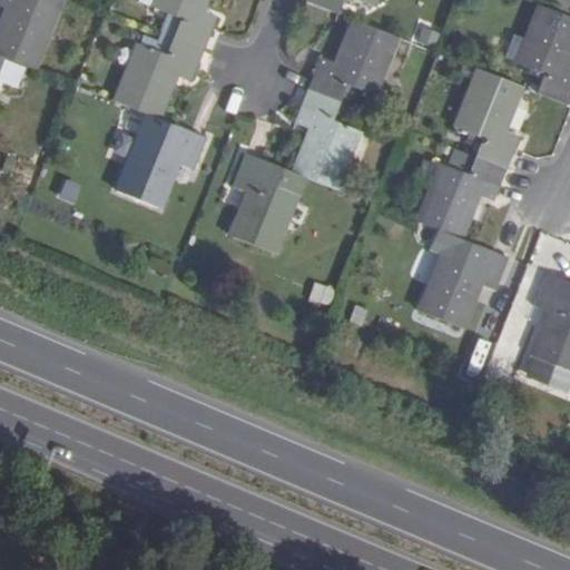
[(0,56),(32,69),(58,0),(0,0),(0,6),(7,9),(0,23),(0,56)]
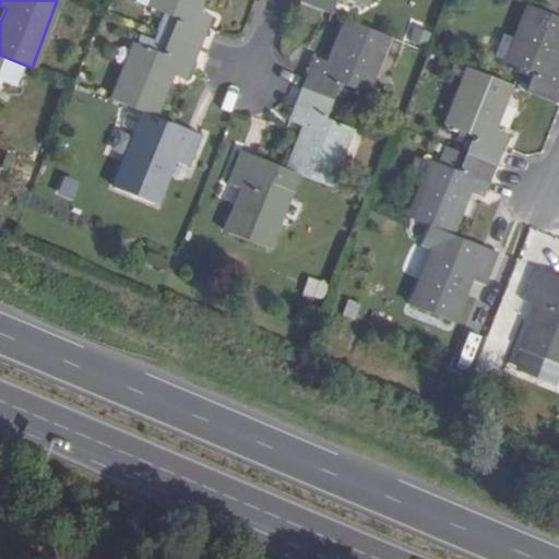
[(168,37),(199,49),(207,30),(213,18),(197,11),(201,0),(155,0),(152,10),(176,20),(168,37)]
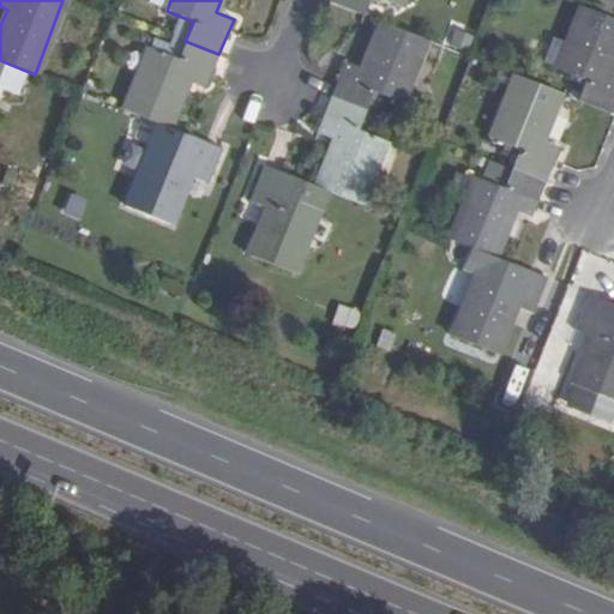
[(331,0),(331,4),(363,17),(371,0),(378,0),(399,8),(402,0),(331,0)]
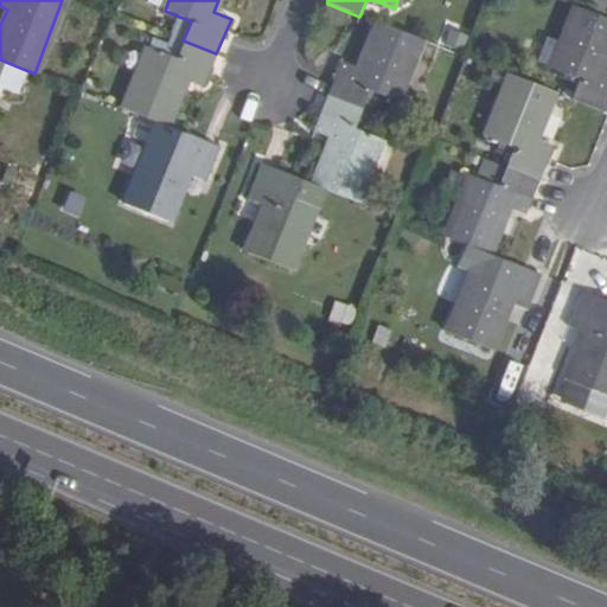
[(544,90),(555,95),(604,115),(606,107),(606,74),(602,72),(606,59),(606,20),(577,8),(553,70),(544,90)]
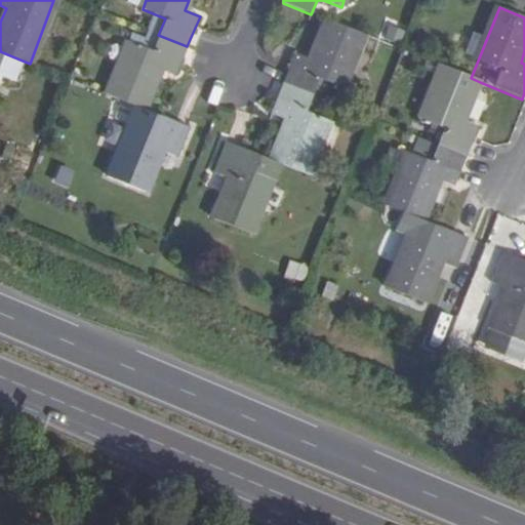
[(283,84),(312,95),(319,79),(341,89),(363,35),(325,21),(310,59),(295,54),(290,65),(283,84)]
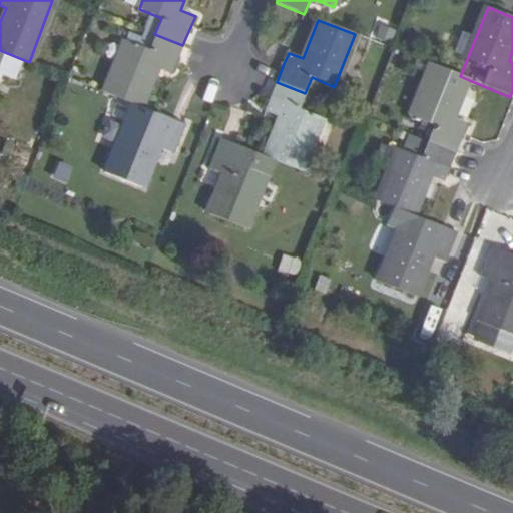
[(125,41),(105,93),(142,107),(157,68),(170,74),(182,45),(154,34),(148,50),(125,41)]
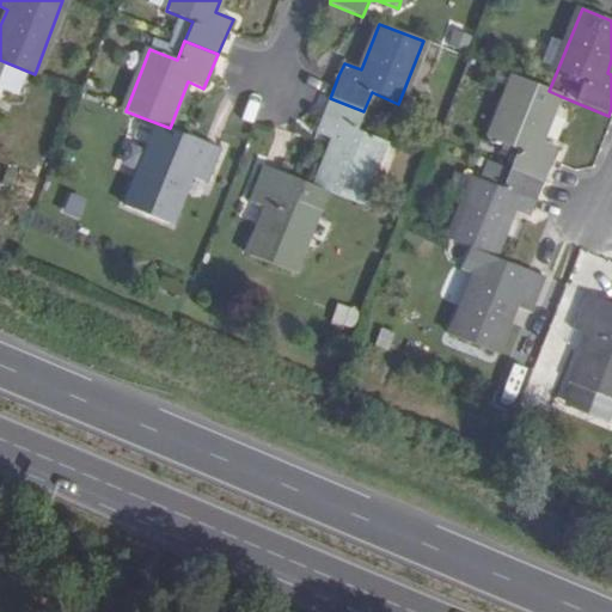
[(537,86),(549,91),(557,71),(546,66),(537,86)]
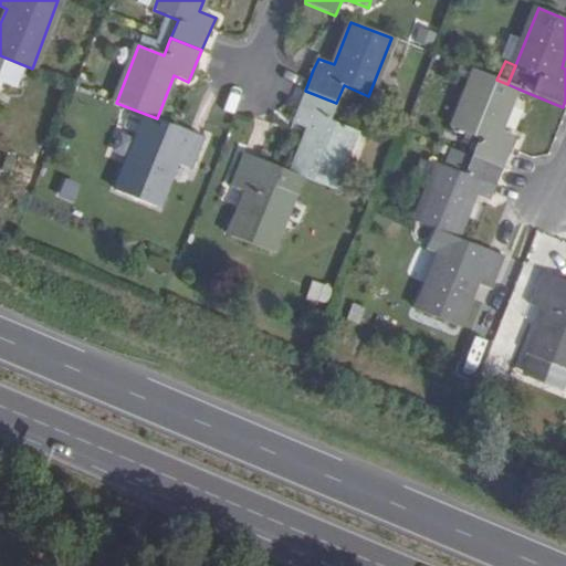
[(470,157),(502,169),(511,148),(515,136),(501,130),(517,88),(507,84),(496,80),(477,72),(454,129),(478,138),(470,157)]
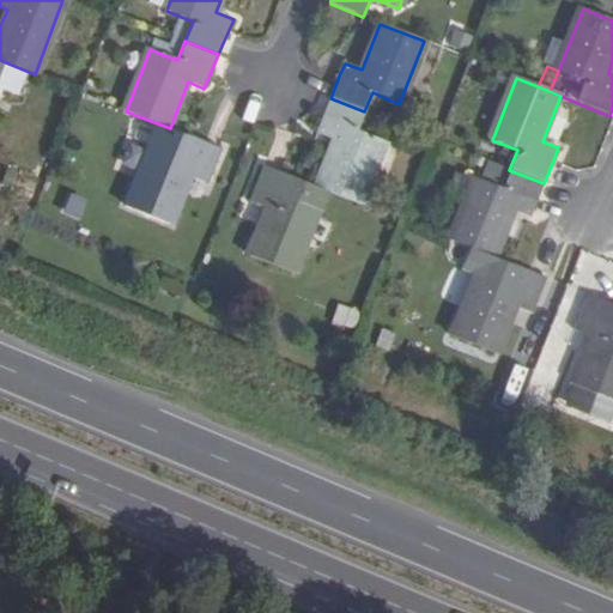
[(327,190),(360,204),(384,141),(357,131),(364,111),(331,98),(317,133),(334,140),(316,186),(327,190)]
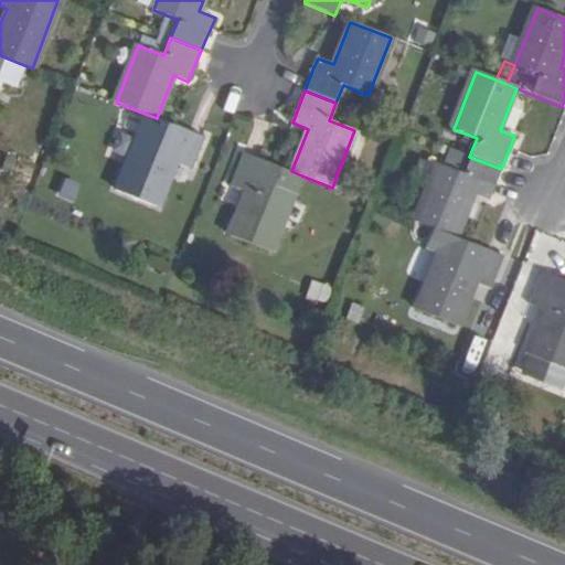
[(204,137),(201,136),(172,124),(164,142),(142,134),(119,191),(160,208),(178,163),(191,169),(204,137)]
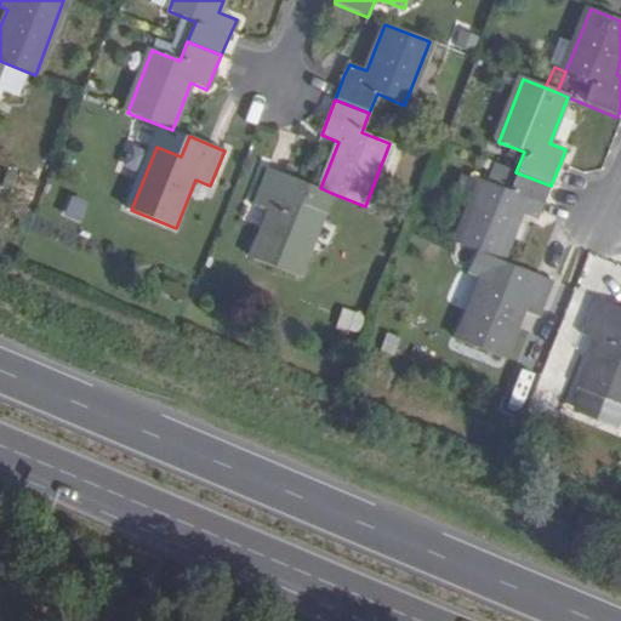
[(320,188),(302,181),(302,182),(271,170),(269,169),(254,205),(260,206),(252,223),(266,229),(252,260),(297,278),(331,193),(320,188)]
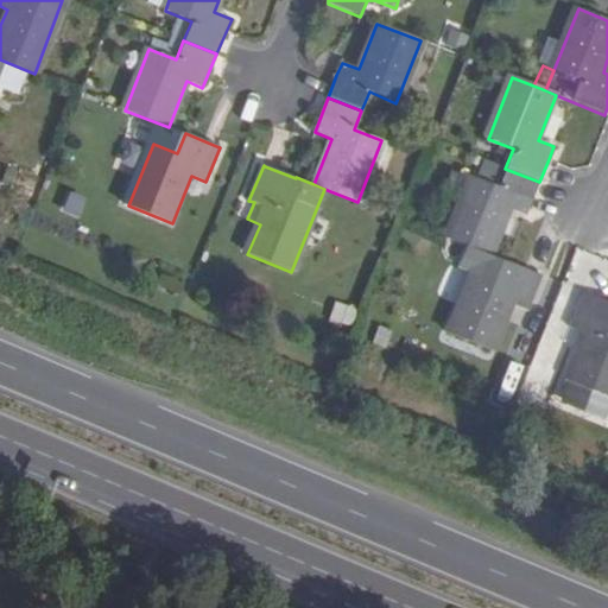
[(510,209),(525,216),(539,182),(505,169),(498,187),(473,177),(448,239),(491,255),(510,209)]
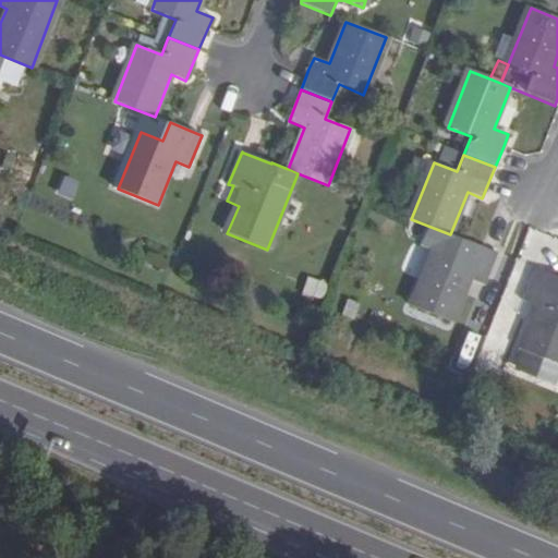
[(498,254),(495,253),(465,241),(458,258),(435,250),(413,305),(453,322),(471,279),(485,284),(498,254)]
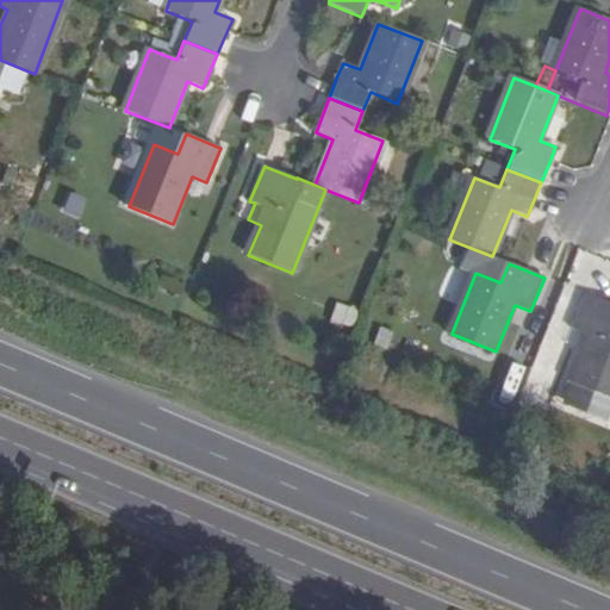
[(609,303),(589,294),(586,293),(572,329),(587,336),(570,381),(609,398),(609,303)]
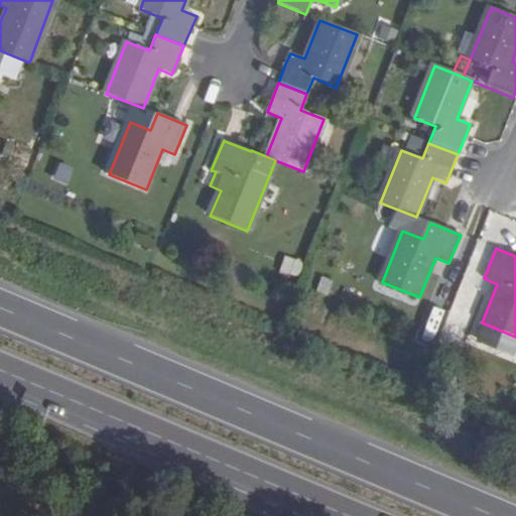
[(284,256),(280,270),(299,276),(303,262),(284,256)]
